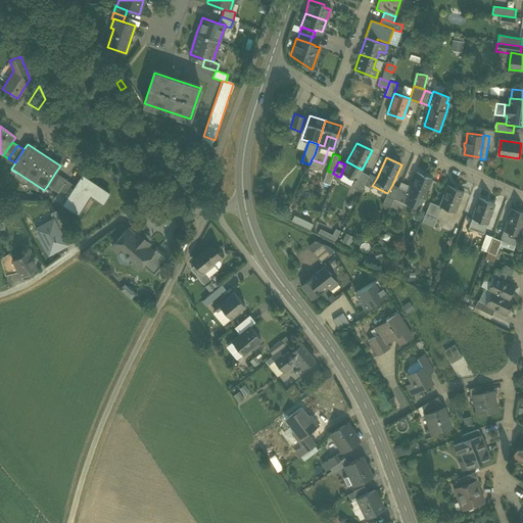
[(361,171),(362,170),(346,161),(345,164),(341,172),(342,172),(355,179),(357,180),(361,171)]
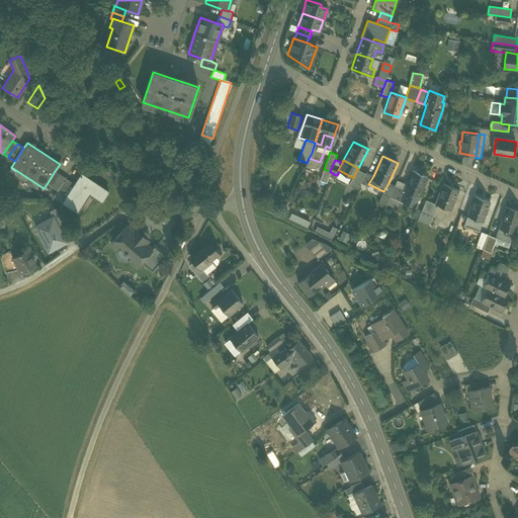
[(327,183),(329,176),(330,172),(330,171),(324,169),(320,180),(327,183)]
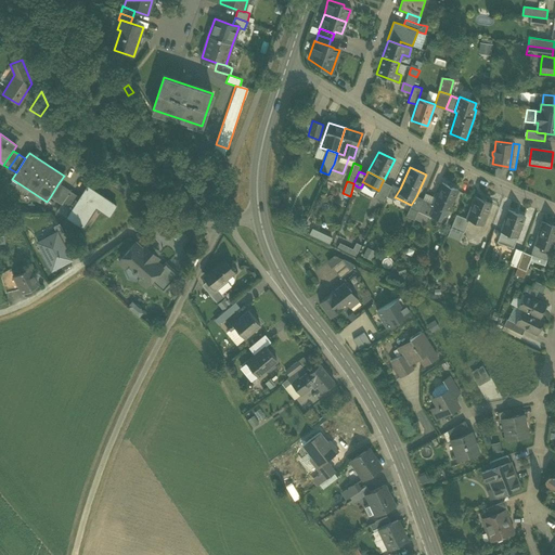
[(383,203),(386,196),(391,185),(383,181),(378,191),(377,190),(373,197),(383,203)]
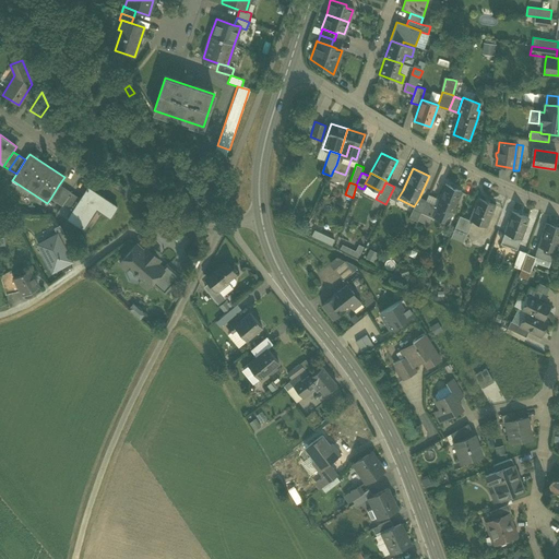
[(461,191),(445,183),(440,197),(436,205),(438,206),(452,212),(461,191)]
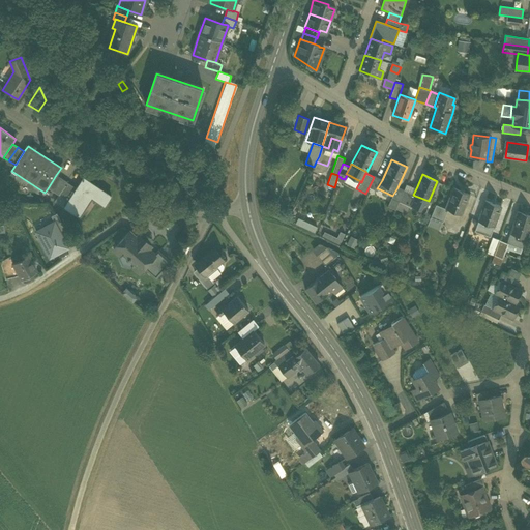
[(48,188),(53,192),(61,178),(56,175),(48,188)]
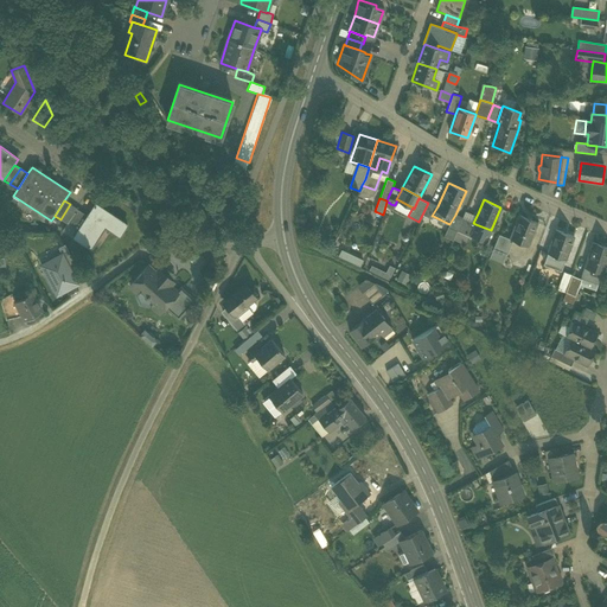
[(428,202),(428,203),(422,215),(432,219),(433,216),(432,216),(438,206),(428,202)]
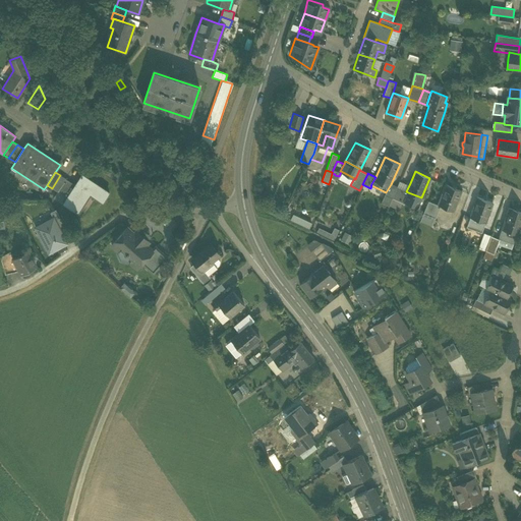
[(52,188),(57,191),(66,179),(60,175),(52,188)]
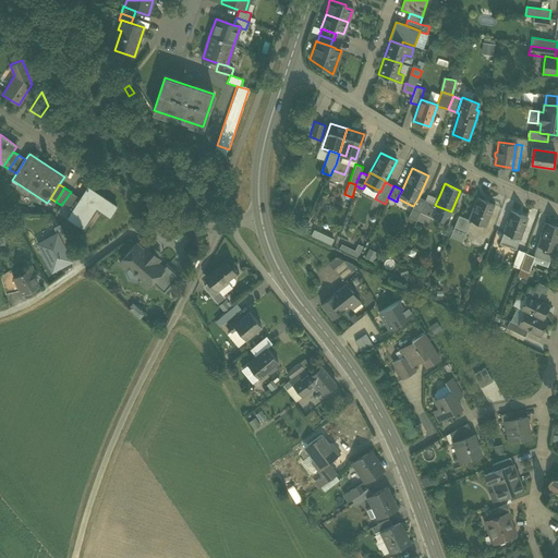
[(81,227),(82,228),(83,226),(82,226),(94,207),(110,217),(117,206),(87,187),(81,198),(71,211),(68,218),(81,227)]
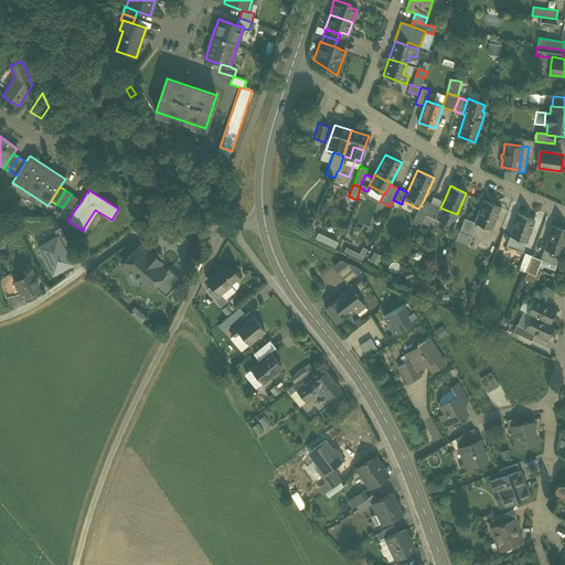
[(82,201),(72,194),(62,208),(72,214),(82,201)]
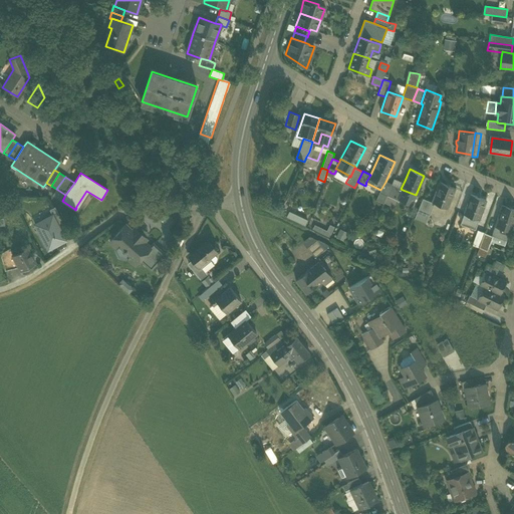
[(395,179),(392,185),(401,189),(405,181),(402,180),(401,182),(395,179)]
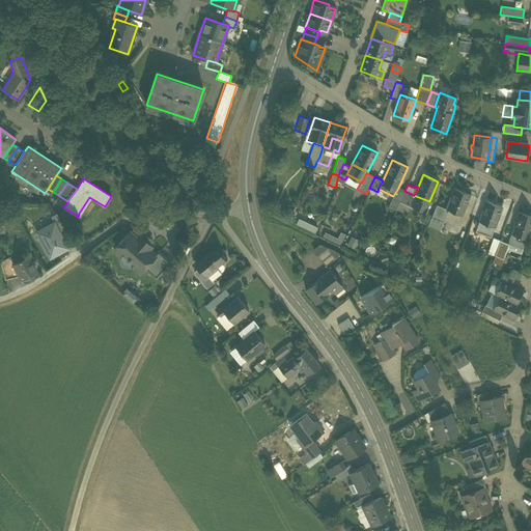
[(399,202),(404,190),(398,188),(393,196),(392,198),(399,202)]
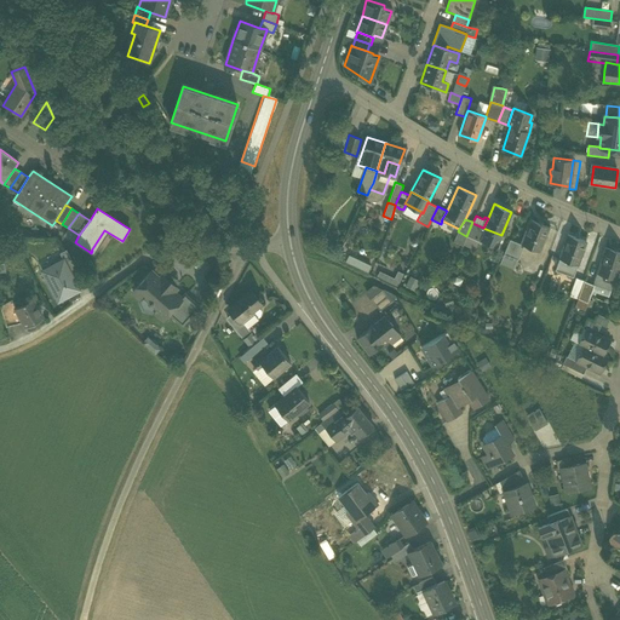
[(523,245),(538,251),(547,228),(529,220),(520,244),(523,245)]
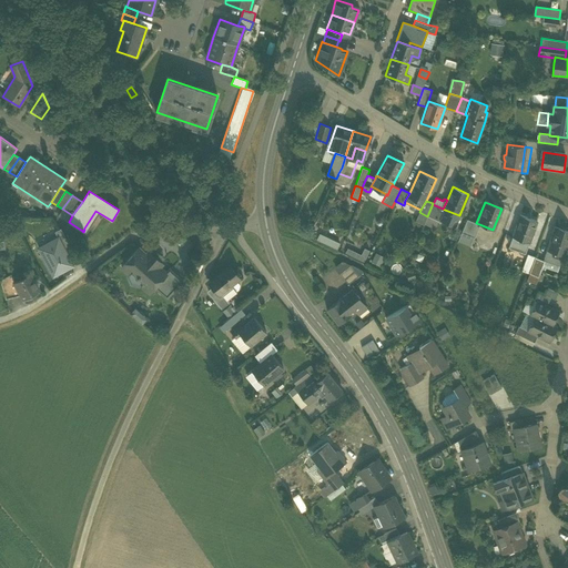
[(427,216),(439,222),(440,221),(439,221),(445,210),(443,209),(433,204),(433,203),(427,216)]
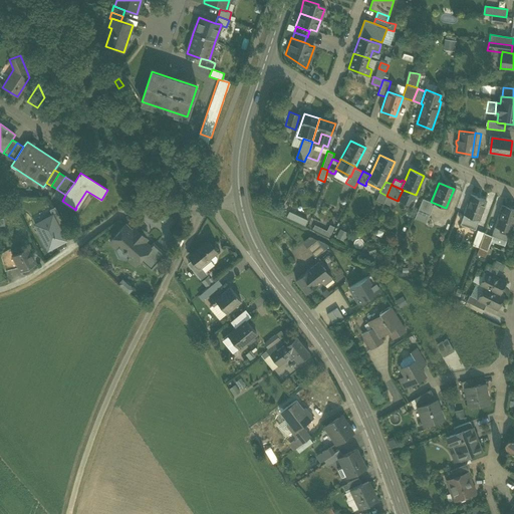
[(403,190),(398,200),(399,200),(411,205),(416,195),(403,190)]
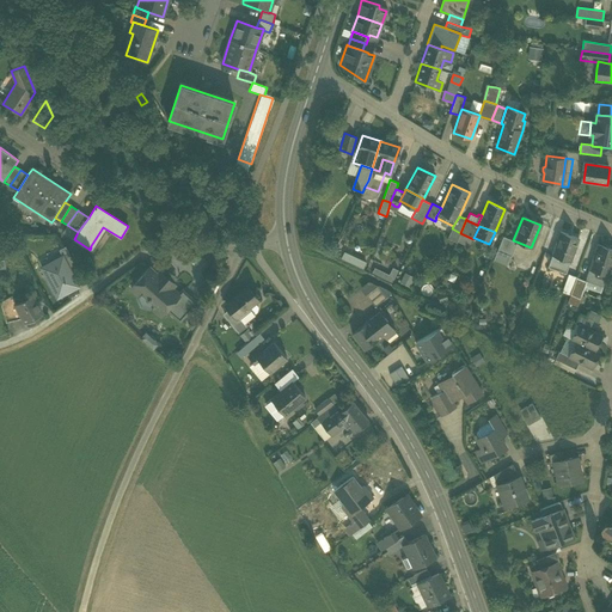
[(457,242),(460,233),(452,228),(447,238),(457,242)]
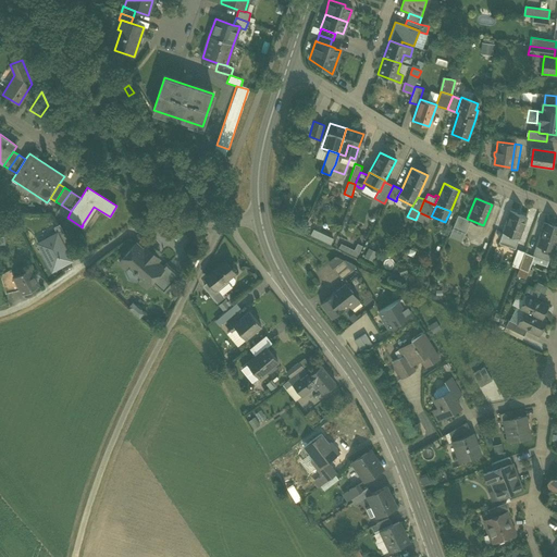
[(502,232),(519,238),(527,217),(510,211),(502,232)]
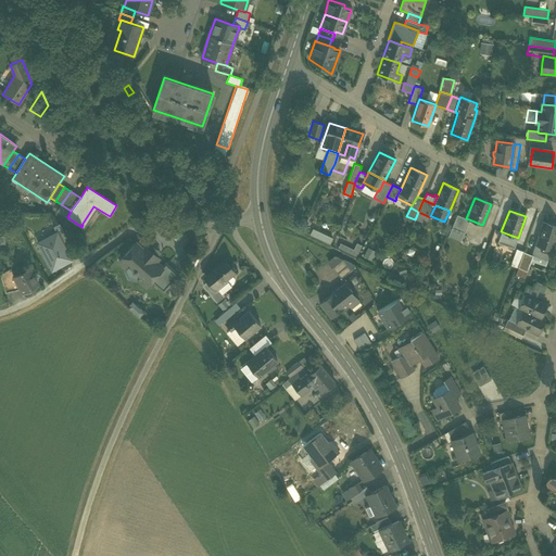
[(451,228),(464,234),(469,219),(466,218),(457,215),(451,228)]
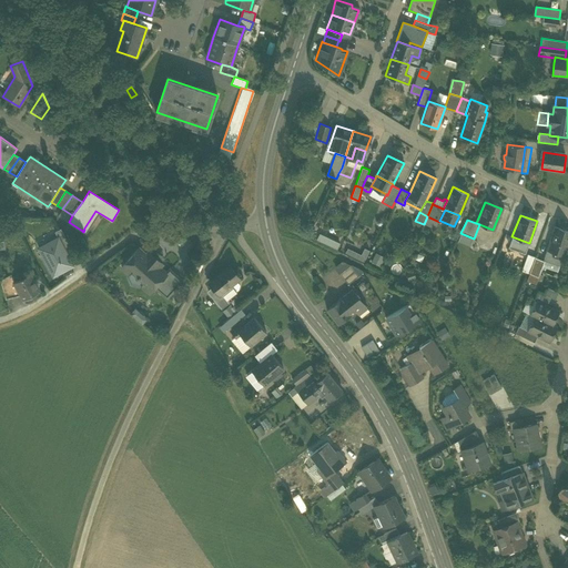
[(547,250),(565,255),(567,244),(567,231),(555,226),(547,250)]
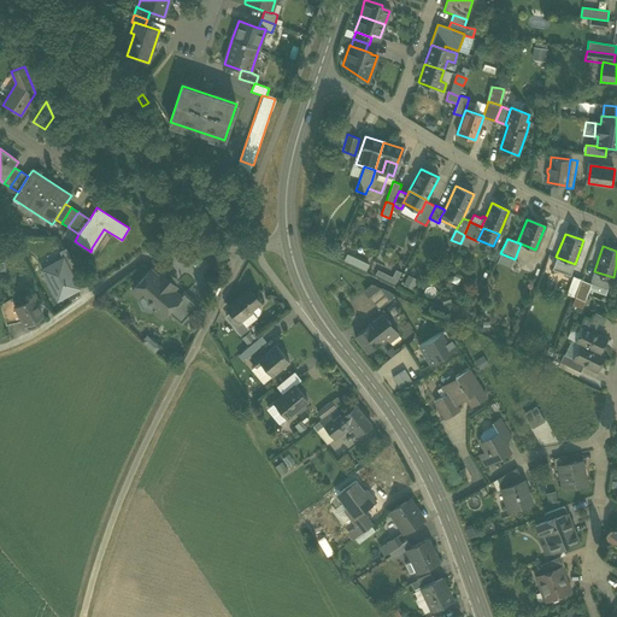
[(63,258),(70,271),(76,268),(66,248),(59,252),(63,258)]
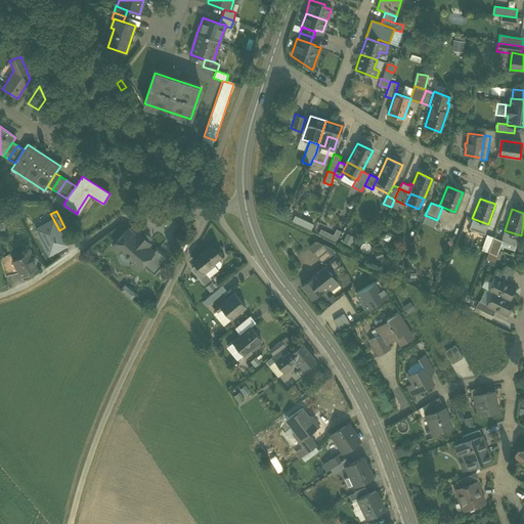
[(310,229),(313,223),(294,215),(291,221),(310,229)]
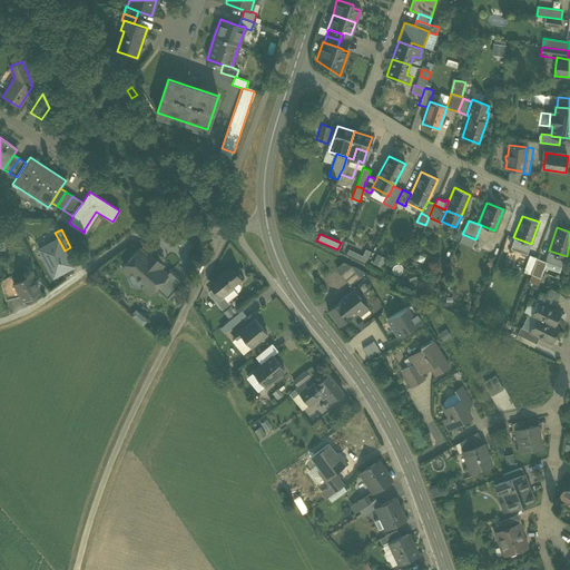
[(513,237),(510,247),(528,253),(531,244),(513,237)]
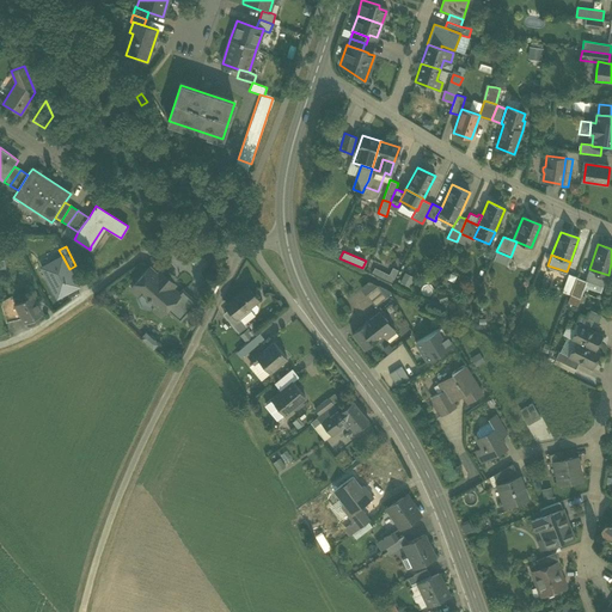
[(65,288),(67,292),(78,286),(69,269),(62,256),(42,268),(55,293),(65,288)]
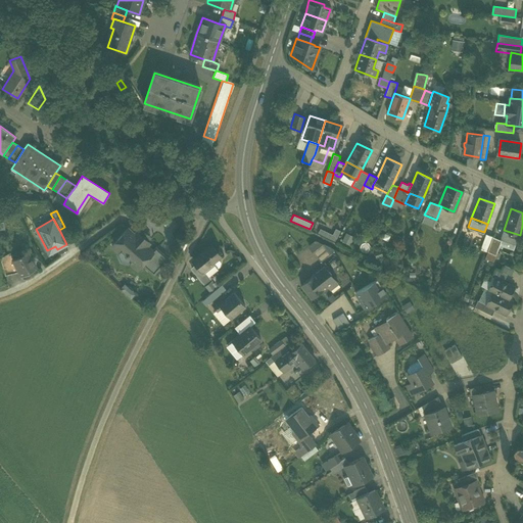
[(130,263),(138,270),(142,265),(142,264),(147,258),(153,251),(152,251),(146,246),(149,243),(137,232),(134,235),(128,229),(111,246),(120,253),(122,250),(127,254),(126,255),(127,256),(128,255),(133,259),(130,263)]
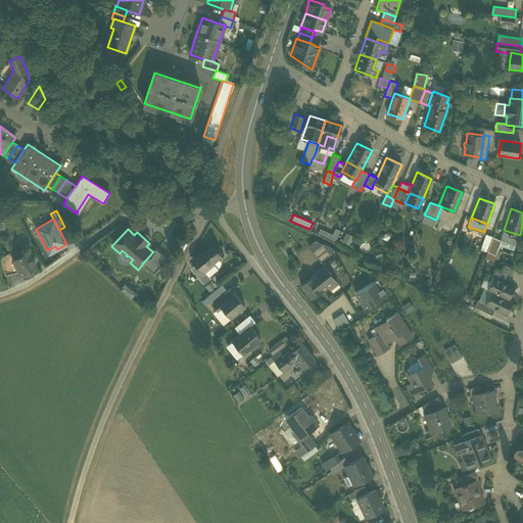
[(322,235),(335,241),(340,231),(335,229),(332,235),(324,231),(322,235)]
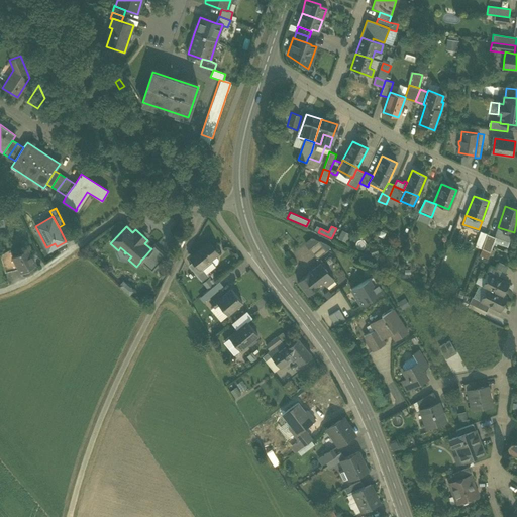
[(511,240),(514,232),(498,227),(495,235),(511,240)]
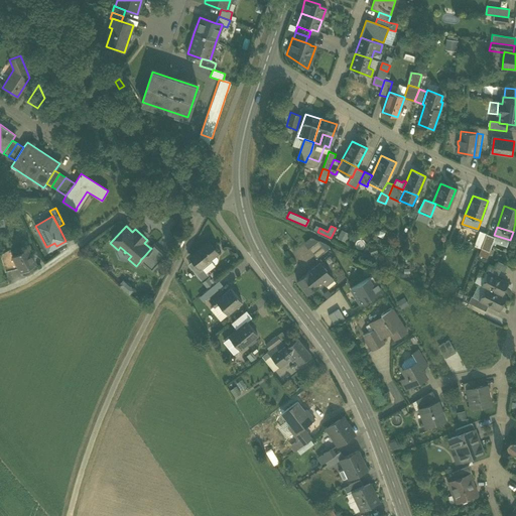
[(338,237),(345,241),(349,232),(341,229),(338,237)]
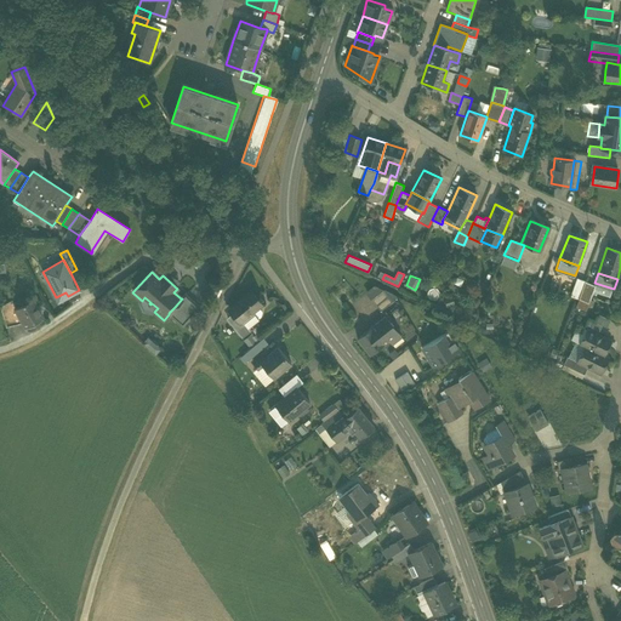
[(571,292),(580,296),(585,281),(577,278),(571,292)]
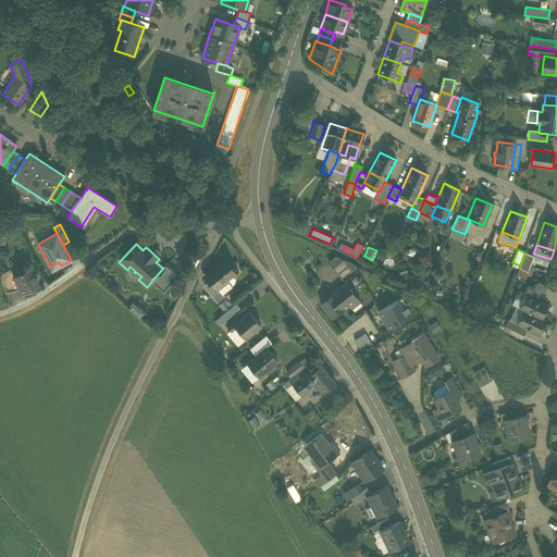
[(533,256),(524,252),(520,265),(519,269),(528,272),(528,273),(533,256)]
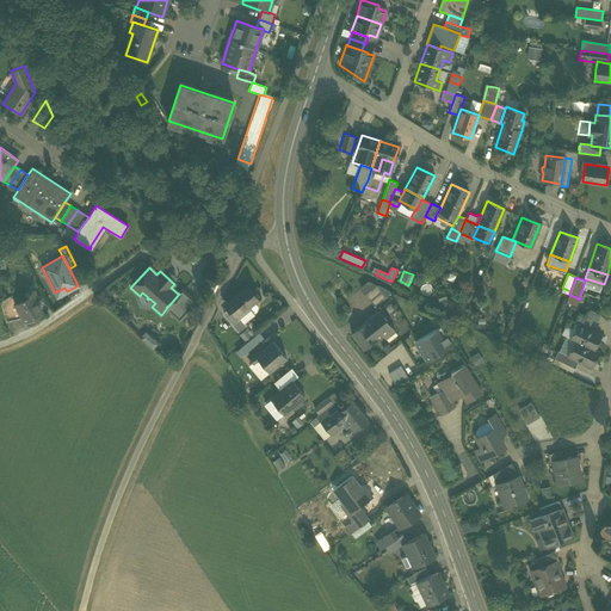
[(360,289),(365,295),(377,287),(377,285),(369,282),(360,289)]
